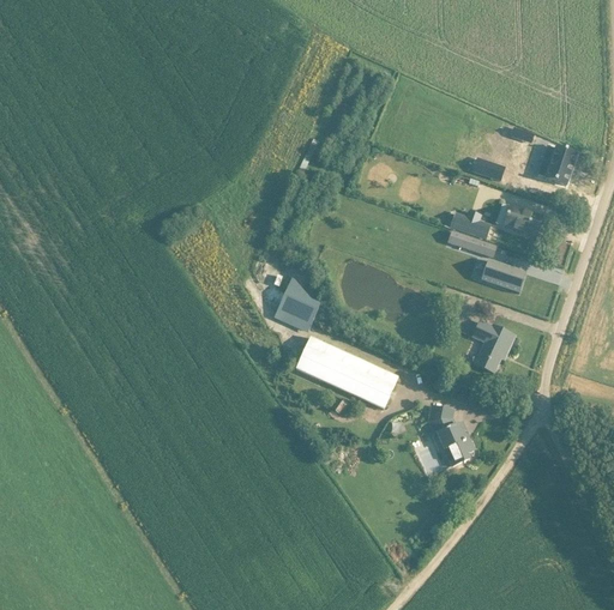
[(515,126),(511,134),(525,139),(528,131),(515,126)]
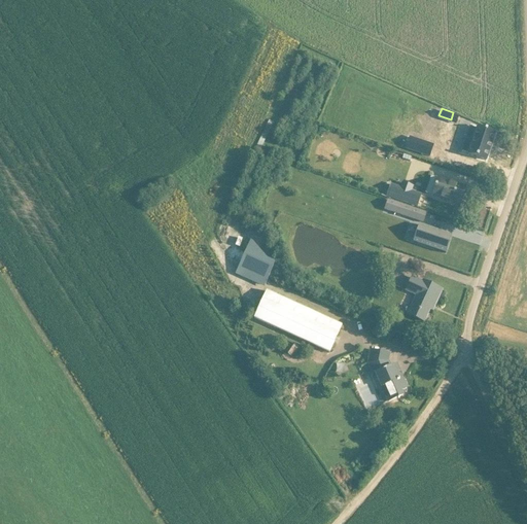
[(468,150),(467,152),(486,158),(494,131),(477,125),(476,127),(469,125),(461,148),(468,150)]
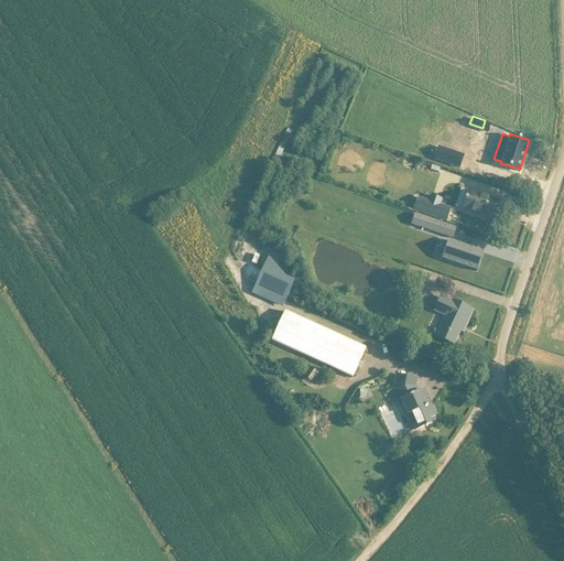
[(438,144),(434,157),(459,164),(463,153),(438,144)]
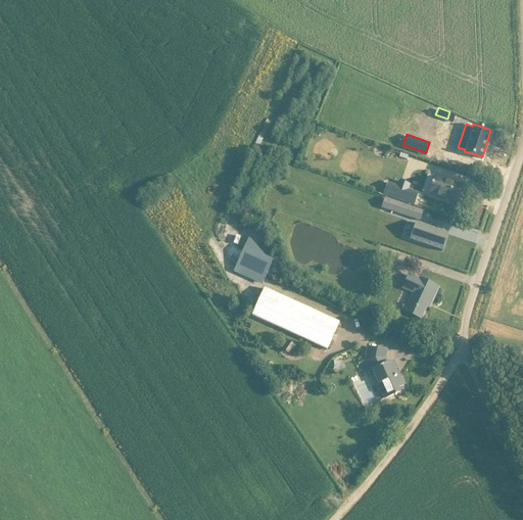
[(429,191),(429,192),(456,201),(462,184),(434,175),(432,180),(430,184),(431,184),(429,191)]
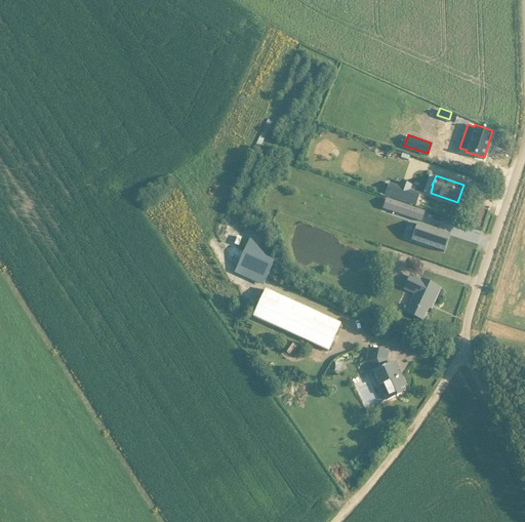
[(389,182),(386,193),(415,203),(418,192),(410,189),(398,185),(389,182)]
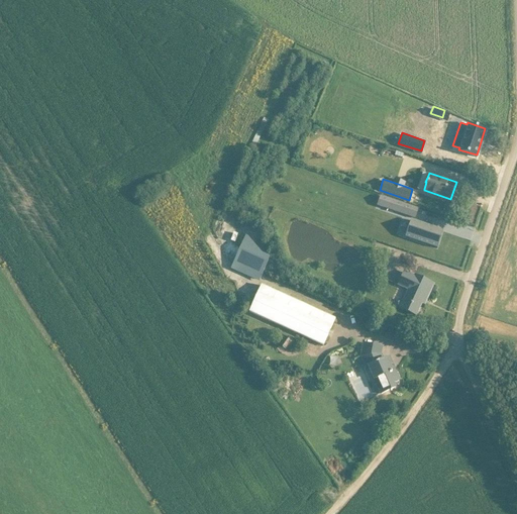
[(380,194),(377,204),(415,217),(418,207),(380,194)]
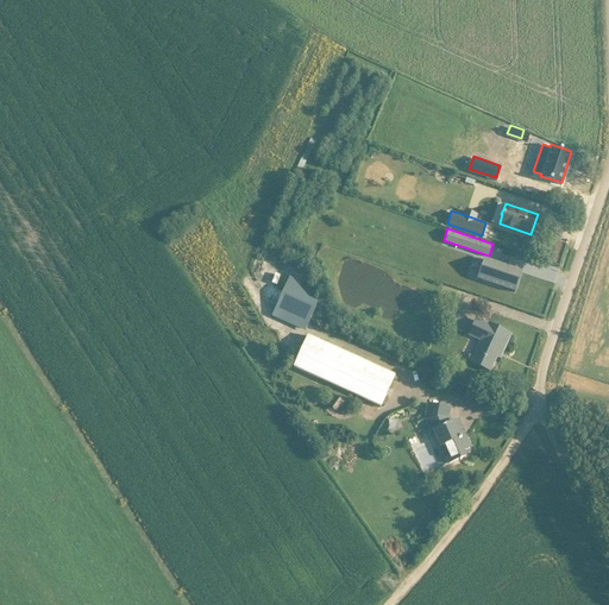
[(484,257),(477,276),(514,288),(521,269),(484,257)]
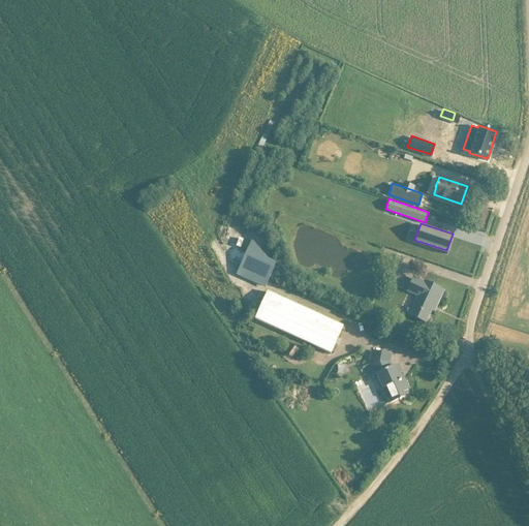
[(274,265),(251,239),(237,271),(266,284),(274,265)]
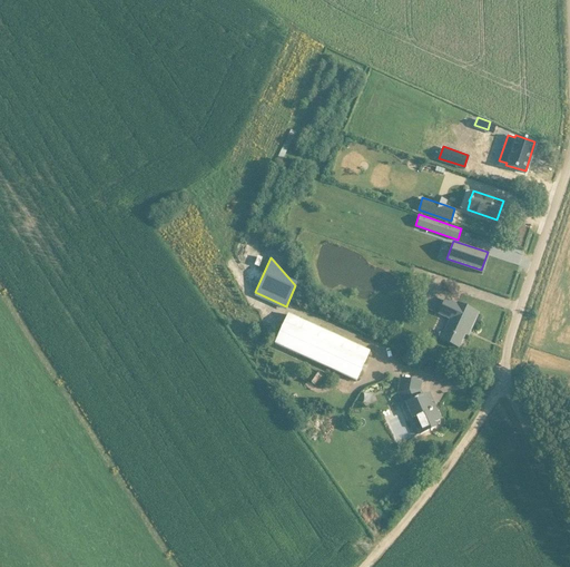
[(450,318),(441,338),(458,345),(468,324),(471,325),(478,311),(458,302),(457,303),(445,297),(439,312),(450,318)]
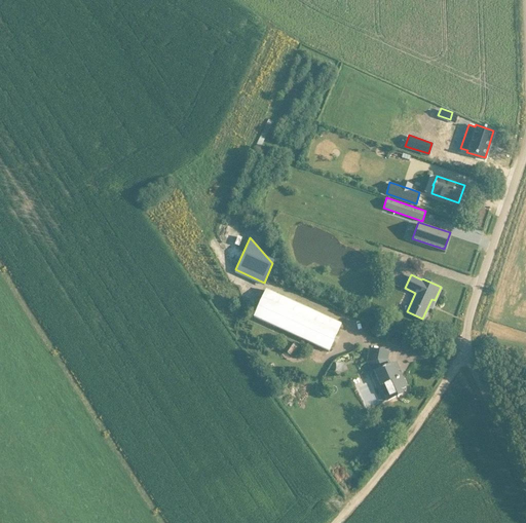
[(329,349),(341,322),(265,288),(253,315),(329,349)]
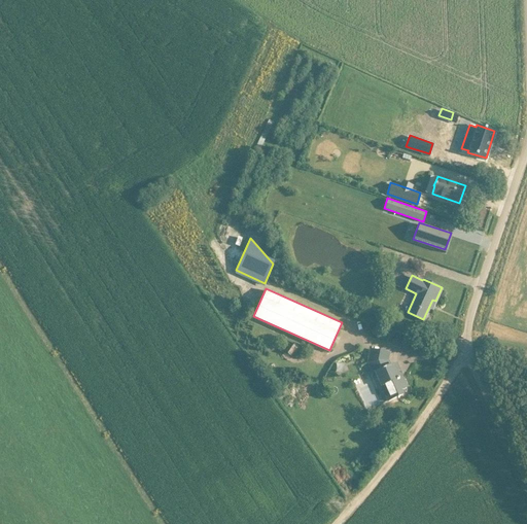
[(294,341),(286,348),(291,353),(300,346),(294,341)]
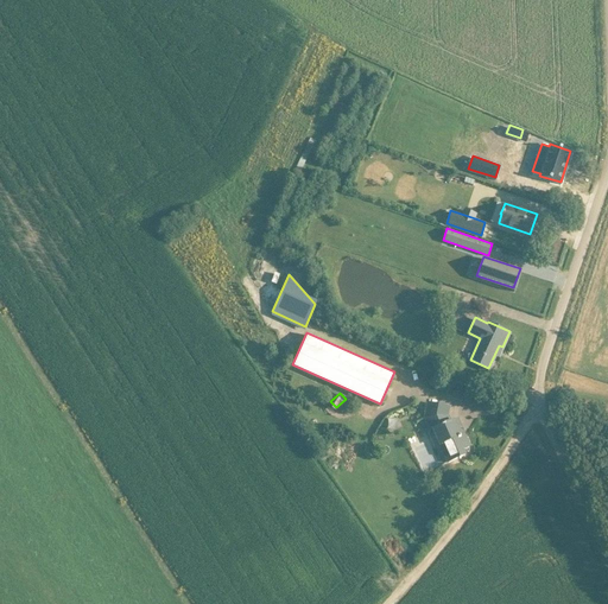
[(448,406),(437,404),(435,404),(434,415),(428,415),(448,461),(464,452),(462,447),(469,444),(457,417),(450,420),(447,413),(448,406)]
